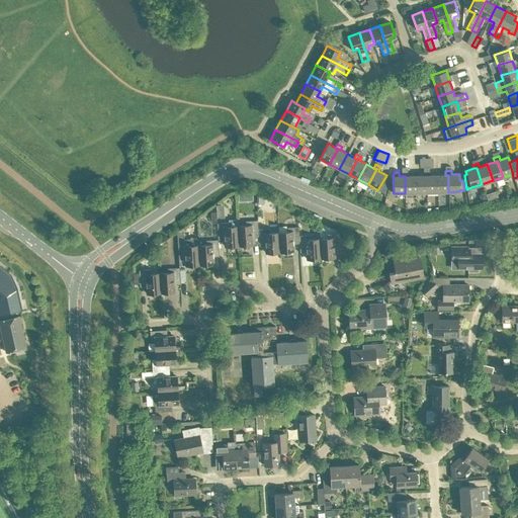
[(402,172),(402,176),(405,176),(405,193),(416,192),(416,175),(408,175),(407,171),(402,172)]
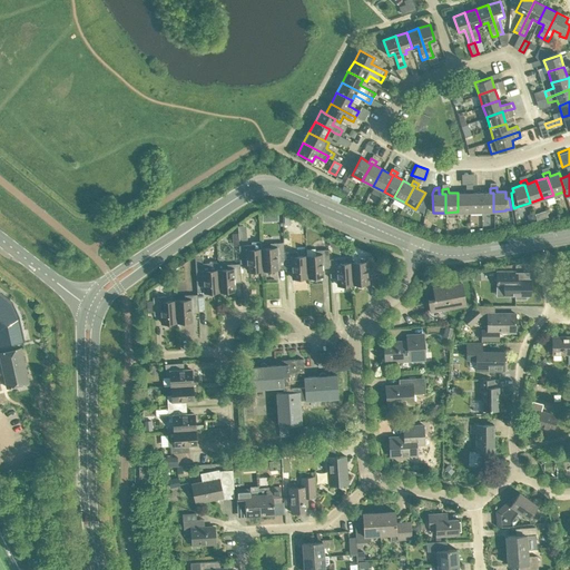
[(469,193),(470,212),(482,212),(481,193),(472,193),(472,188),(465,188),(467,193),(469,193)]
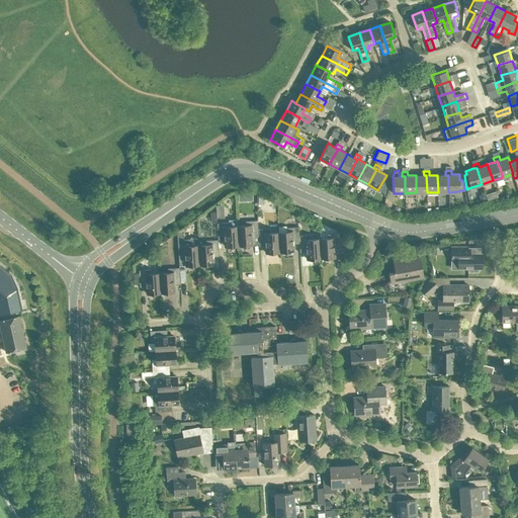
[(416,175),(416,192),(427,192),(426,175),(424,175),(416,175)]
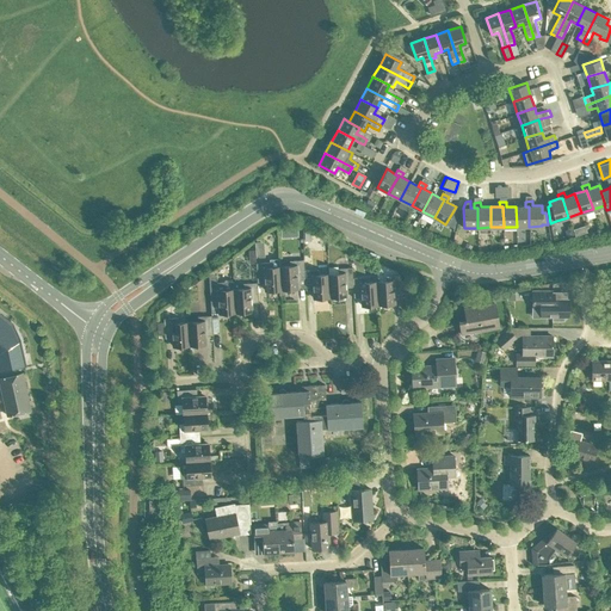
[(516,207),(517,227),(529,227),(529,207),(525,207),(516,207)]
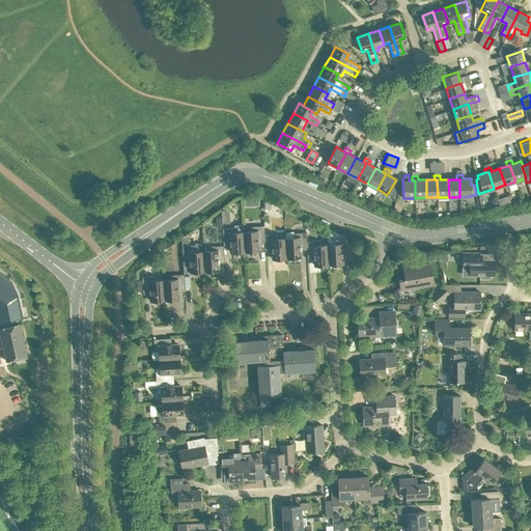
[(252,230),(243,231),(245,251),(259,250),(258,243),(264,243),(264,234),(263,225),(251,226),(252,230)]
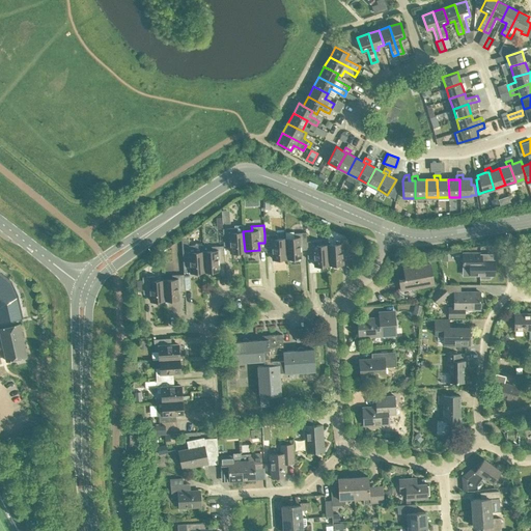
[(222,228),(223,245),(229,245),(230,252),(245,251),(243,231),(234,232),(234,227),(222,228)]
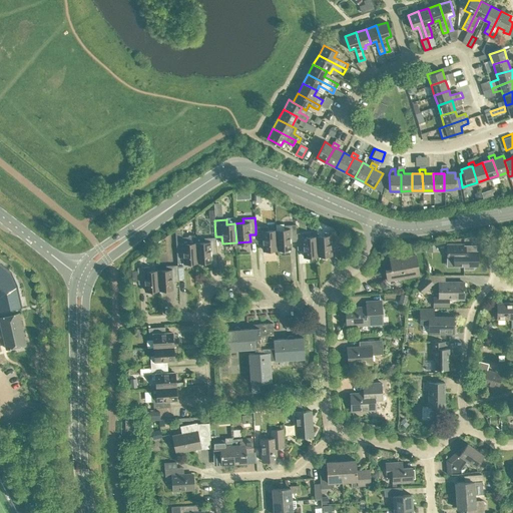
[(284,229),(276,229),(277,248),(291,247),(291,241),(297,240),(296,233),(296,224),(284,224),(284,229)]
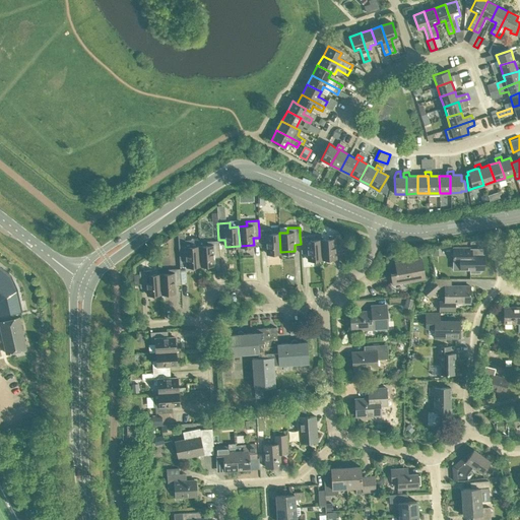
[(200,265),(199,246),(198,240),(184,241),(184,234),(183,234),(182,230),(179,233),(179,234),(178,234),(179,260),(185,259),(186,266),(200,265)]
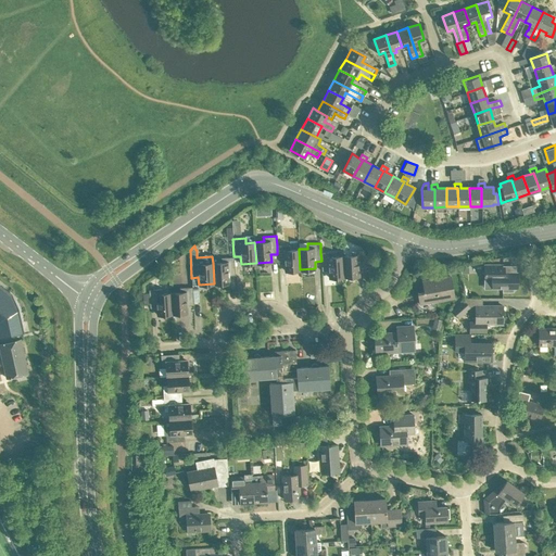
[(289,245),(277,245),(277,254),(278,264),(285,263),(285,270),(300,269),(299,249),(290,250),(289,245)]
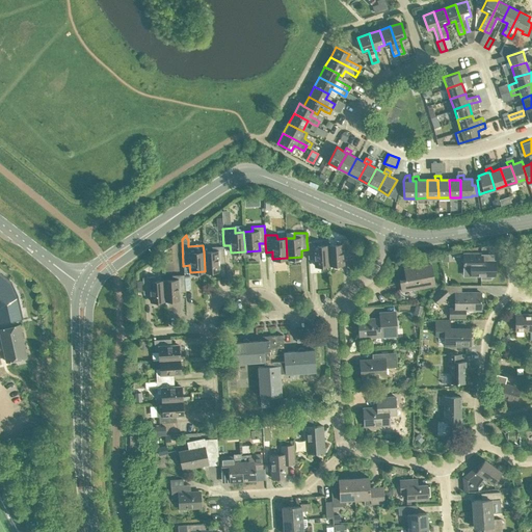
[(337,244),(327,245),(329,264),(344,264),(343,257),(349,257),(348,239),(336,240),(337,244)]
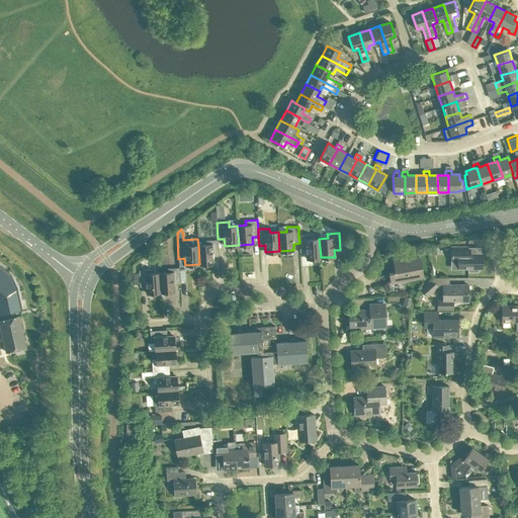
[(311,235),(298,236),(299,243),(299,252),(306,252),(307,258),(321,257),(319,239),(311,239),(311,235)]
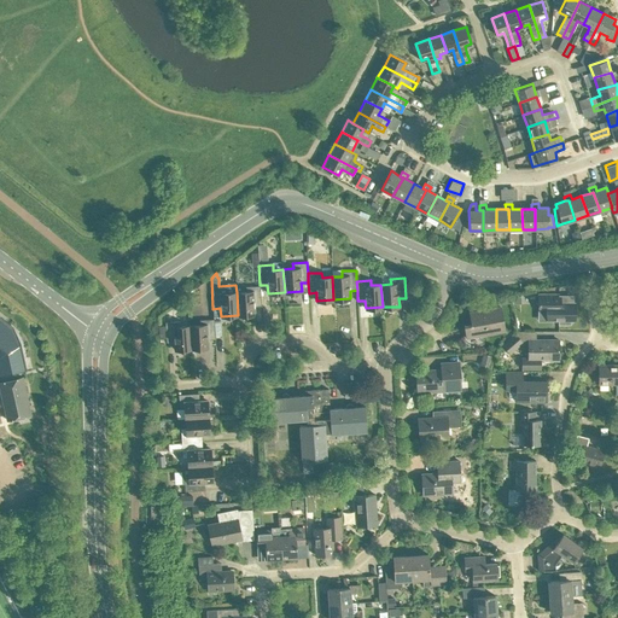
[(246,292),(237,292),(238,315),(255,314),(254,305),(261,305),(260,285),(246,286),(246,292)]
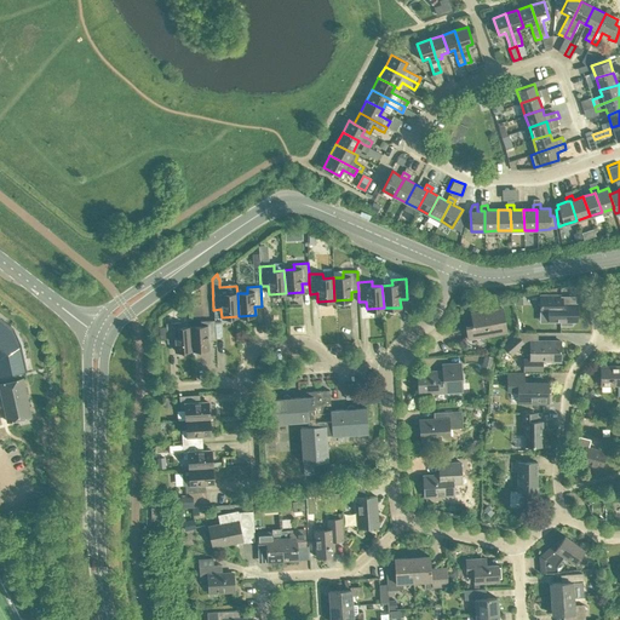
[(561,325),(572,325),(572,321),(575,321),(575,304),(561,304),(561,296),(541,296),(541,304),(540,304),(540,306),(540,311),(550,311),(550,321),(561,321),(561,325)]
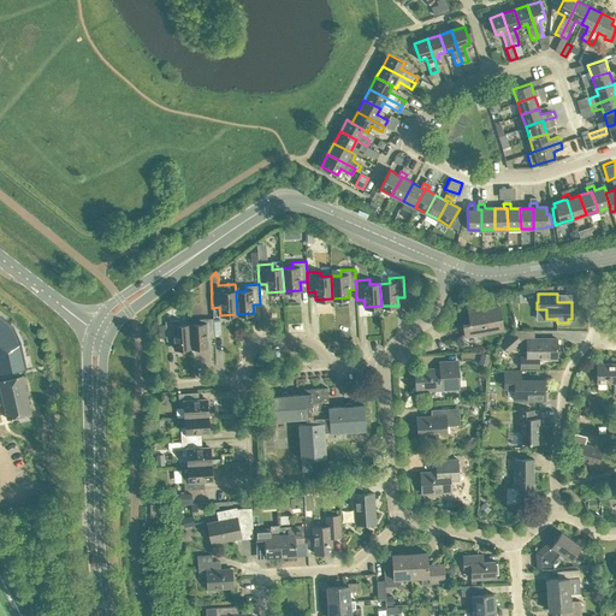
[(495,327),(502,325),(498,306),(468,311),(469,323),(462,324),(465,337),(495,331),(495,327)]
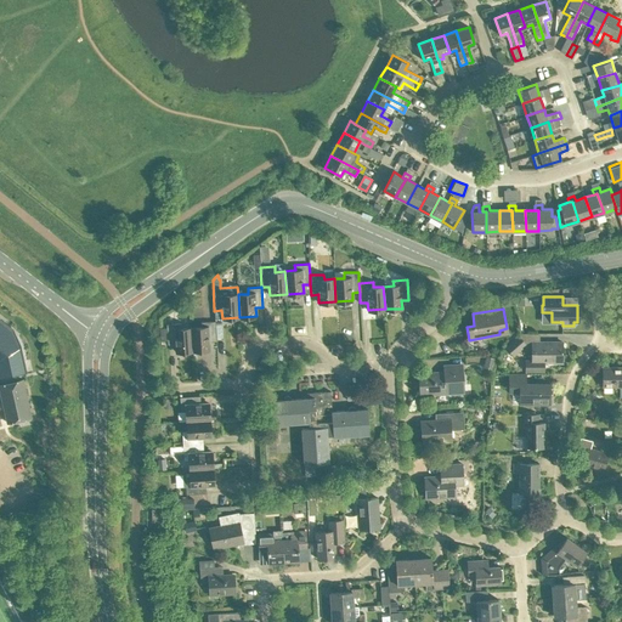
[(201,327),(191,328),(192,350),(209,349),(209,341),(216,340),(215,321),(201,322),(201,327)]
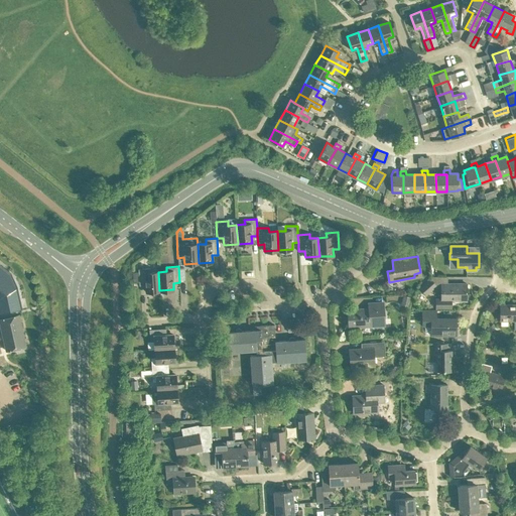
[(159,290),(158,272),(150,272),(150,268),(138,269),(138,272),(139,282),(139,285),(145,285),(145,291),(159,290)]
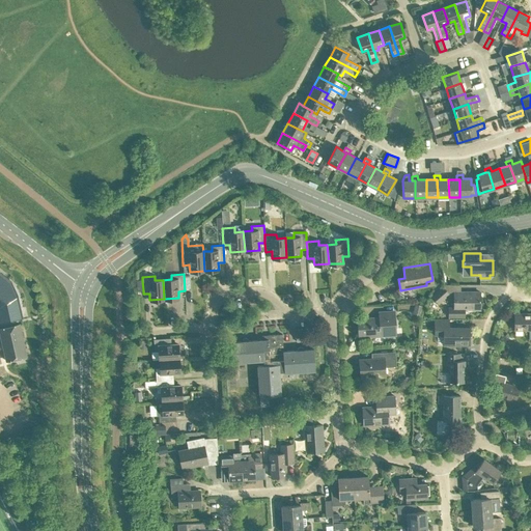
[(431,296),(438,303),(448,294),(443,286),(431,296)]
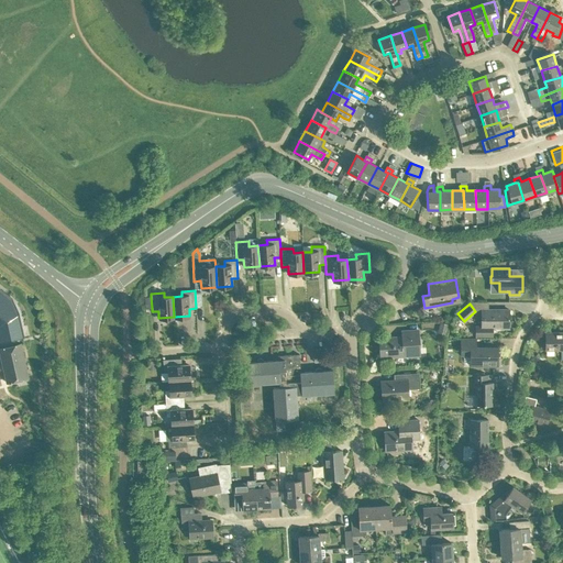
[(509,309),(484,309),(483,327),(475,327),(475,335),(492,335),(492,328),(500,328),(500,329),(507,329),(507,328),(509,328),(509,309)]
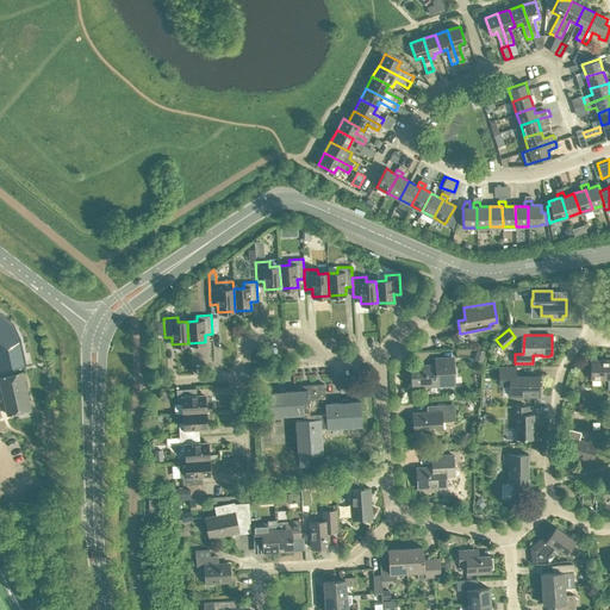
[(411,366),(412,386),(454,384),(452,358),(436,359),(436,367),(427,368),(427,366),(411,366)]
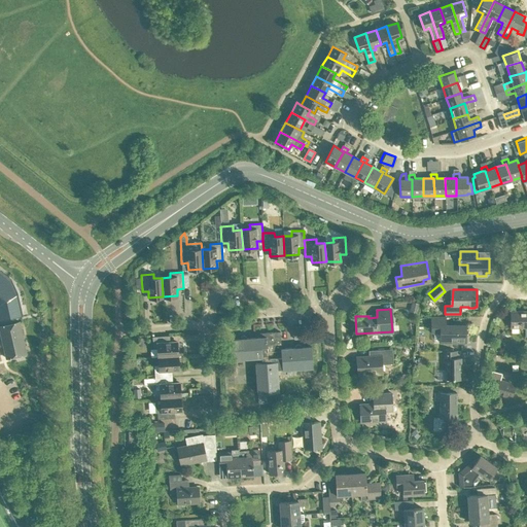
[(526,311),(511,311),(511,327),(526,326),(526,311)]
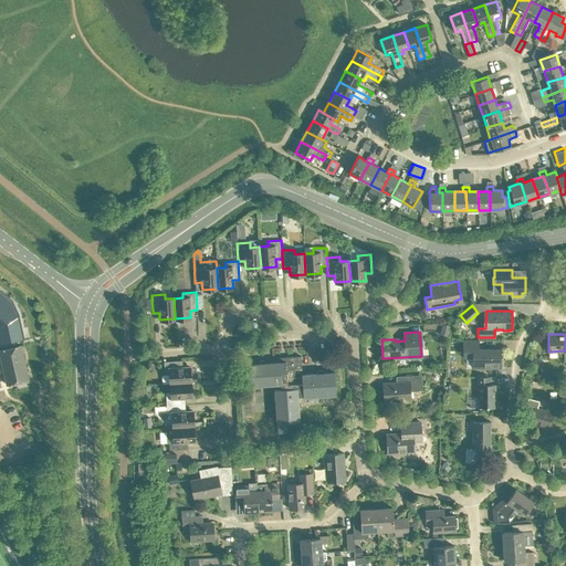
[(472,357),(472,367),(500,367),(500,348),(478,348),(478,341),(463,341),(463,357),(472,357)]
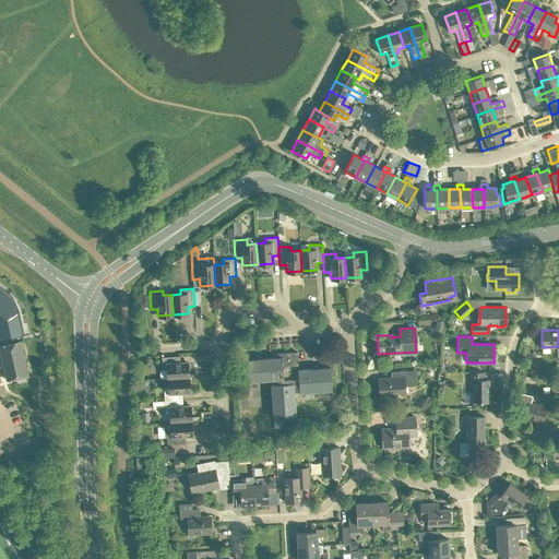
[(27,376),(20,341),(0,345),(0,351),(7,380),(27,376)]
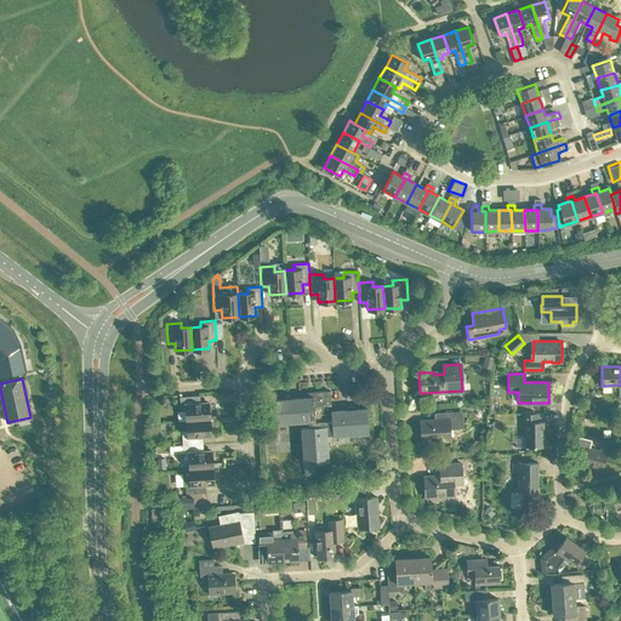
[(343,385),(345,396),(354,394),(353,385),(343,385)]
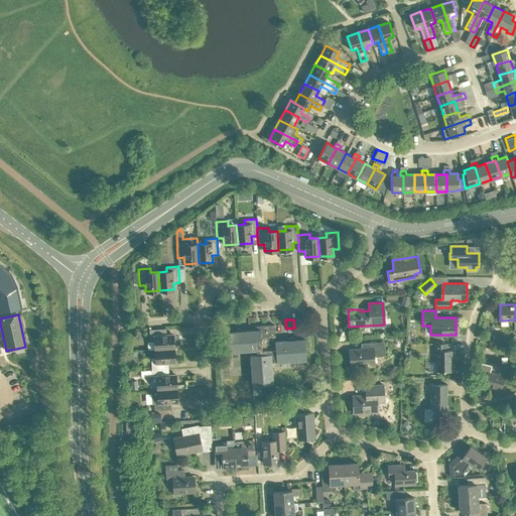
[(235,331),(235,332),(225,332),(226,352),(256,350),(256,355),(250,355),(252,385),(273,383),(272,374),(273,374),(273,373),(274,373),(274,372),(275,372),(275,371),(275,370),(275,369),(274,369),(274,368),(273,368),(272,367),(271,361),(276,361),(276,362),(306,360),(304,339),(294,340),(294,339),(294,338),(293,338),(293,337),(292,337),(291,337),(290,337),(289,338),(288,339),(288,340),(275,341),(274,325),(260,326),(260,330),(241,331),(241,330),(240,329),(239,329),(238,328),(237,328),(236,329),(235,329),(235,330),(235,331)]
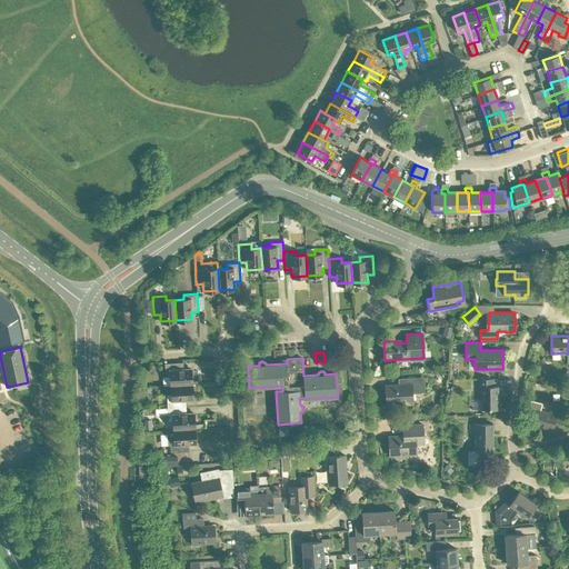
[(170,376),(171,385),(191,383),(190,368),(183,369),(182,362),(165,363),(166,376),(170,376)]
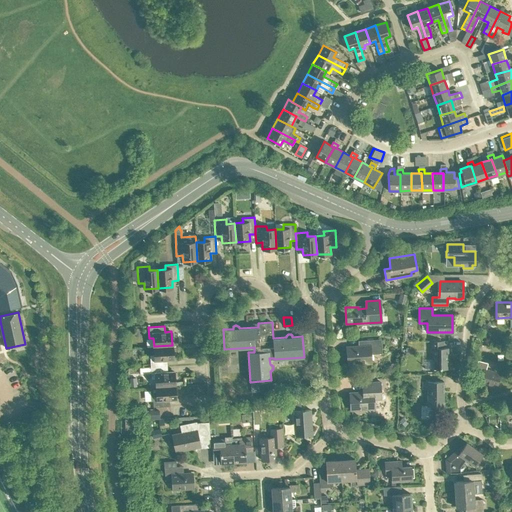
[(348,347),(349,364),(370,363),(369,354),(382,353),(381,339),(362,340),(362,346),(348,347)]
